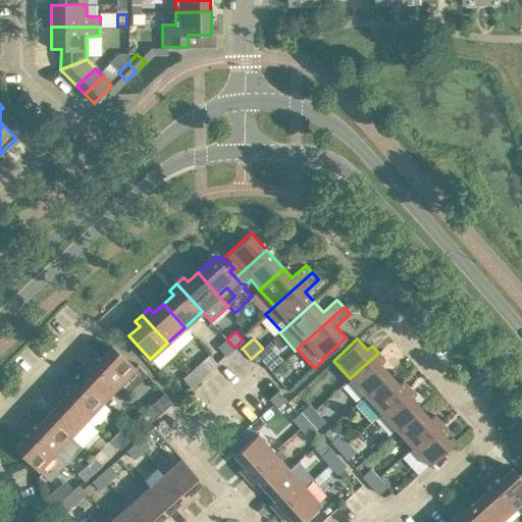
[(225,356),(235,348),(226,340),(218,347),(225,356)]
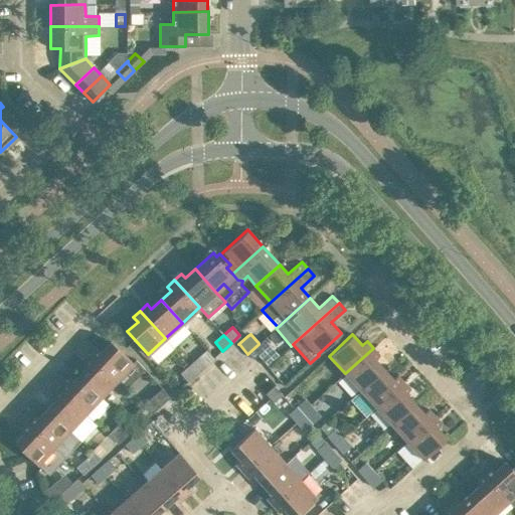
[(133,363),(111,341),(101,352),(88,339),(80,346),(117,380),(133,363)]
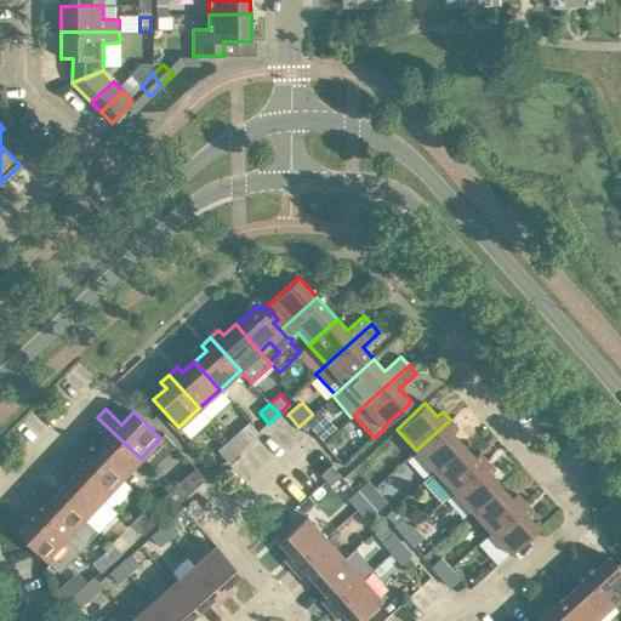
[(312,415),(298,427),(303,432),(305,433),(309,428),(311,427),(314,432),(329,420),(318,409),(312,415)]
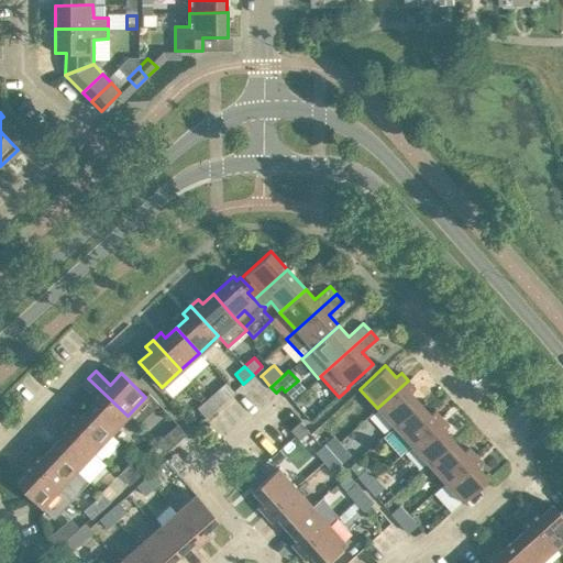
[(111,433),(128,416),(88,378),(81,386),(96,399),(86,410),(111,433)]
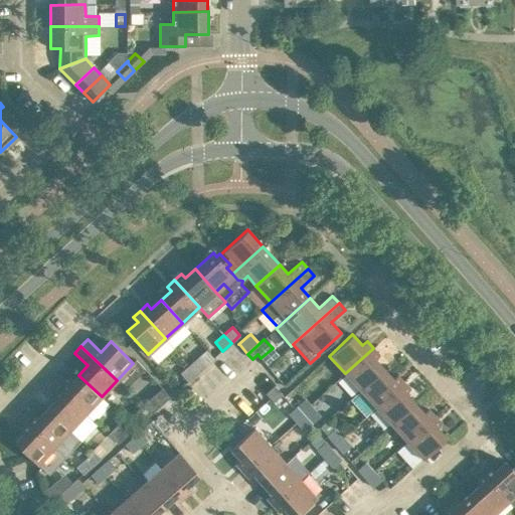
[(360,390),(384,369),(375,359),(379,355),(373,348),(345,373),(360,390)]
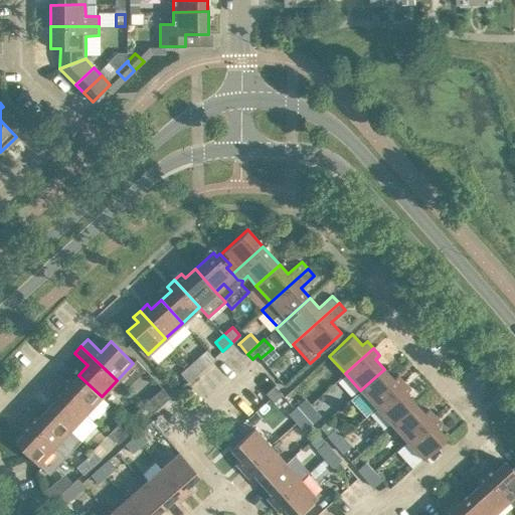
[(197,373),(205,366),(198,357),(190,365),(197,373)]
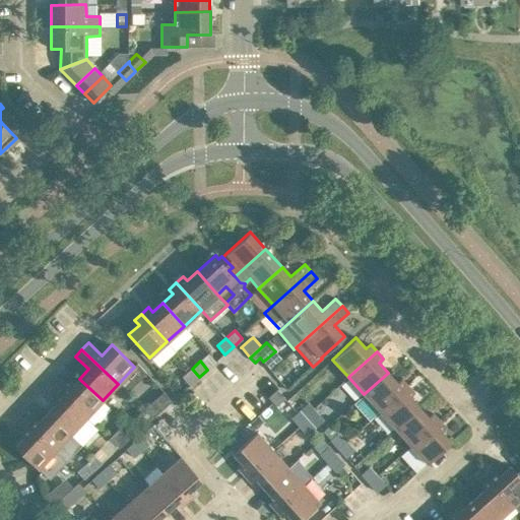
[(190,385),(199,377),(192,369),(183,377),(190,385)]
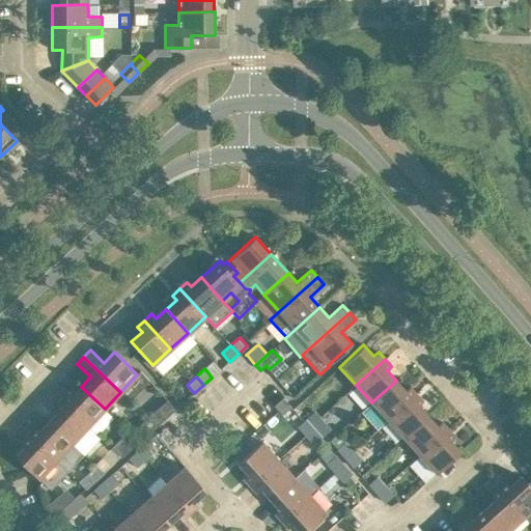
[(388,420),(417,394),(410,387),(406,391),(396,381),(371,402),(388,420)]
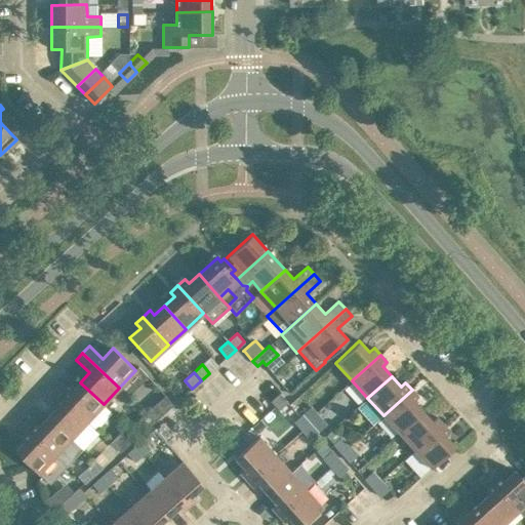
[(104,404),(80,382),(71,393),(56,379),(50,387),(87,421),(104,404)]
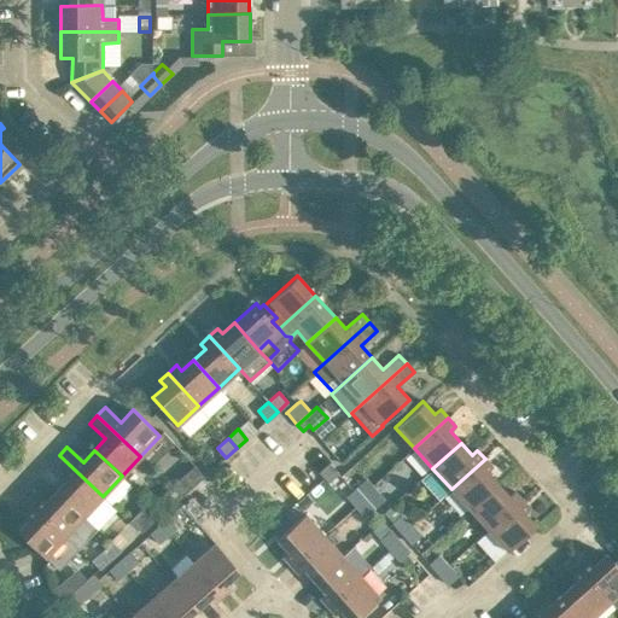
[(116,509),(103,496),(59,455),(51,464),(68,479),(57,490),(83,517),(97,529),(116,509)]
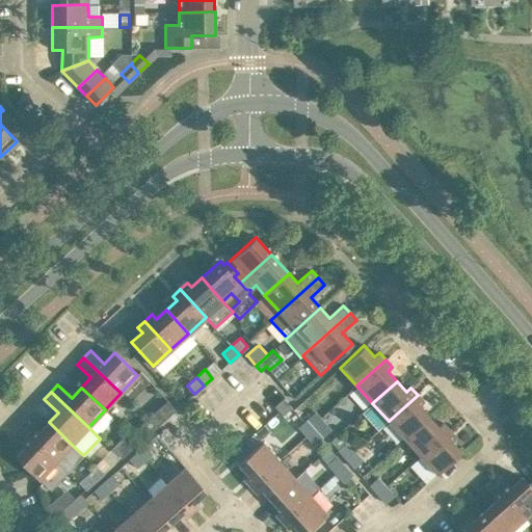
[(404,439),(428,417),(419,406),(424,402),(418,395),(389,421),(404,439)]
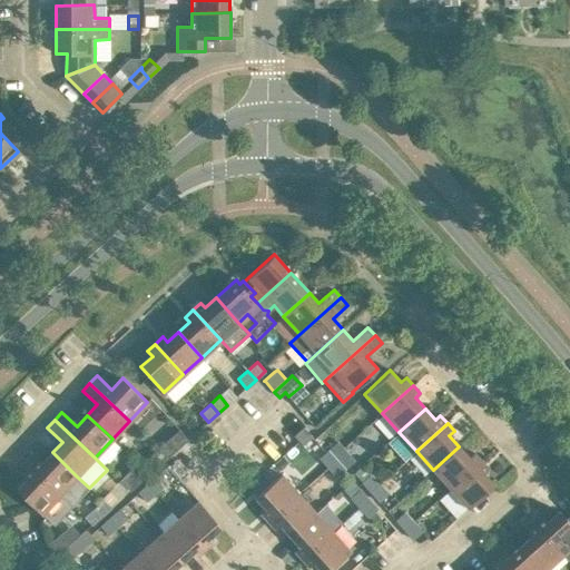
[(303,445),(313,436),(304,426),(294,435),(303,445)]
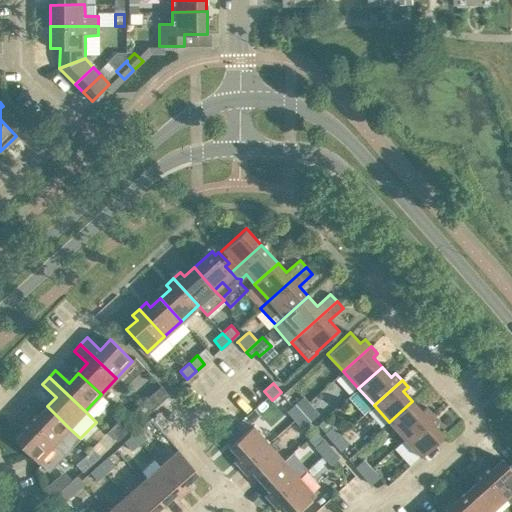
[(160,385),(141,402),(150,410),(168,395),(160,385)]
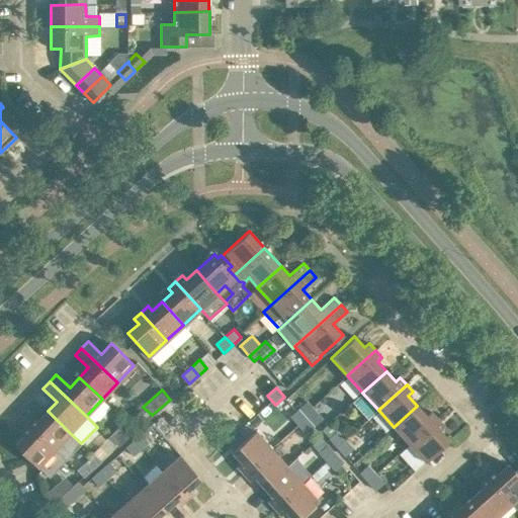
[(307,401),(298,409),(304,415),(313,407),(307,401)]
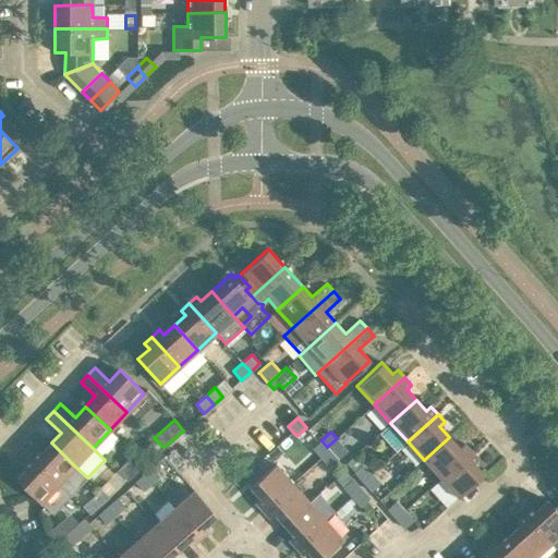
[(440,478),(471,451),(464,443),(459,447),(449,437),(424,460),(440,478)]
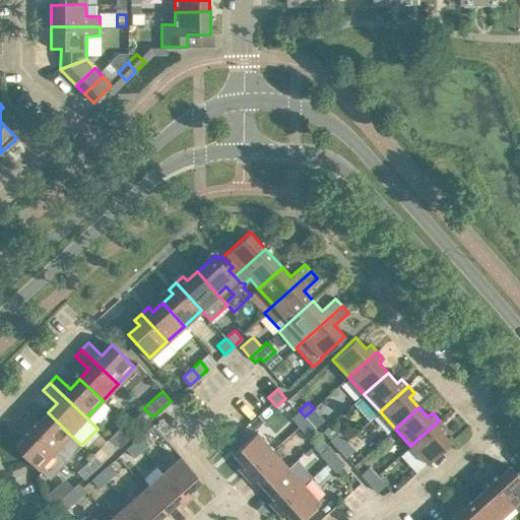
[(305,416),(307,418),(315,428),(324,419),(314,408),(305,416)]
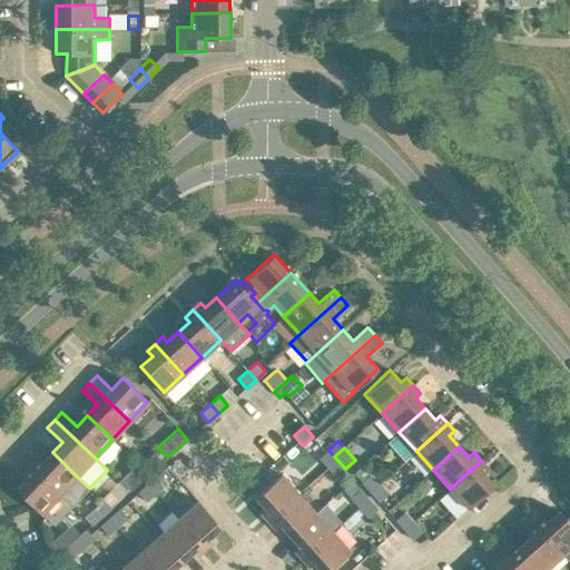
[(77,477),(52,452),(41,463),(27,449),(19,457),(60,494),(72,505),(89,488),(77,477)]
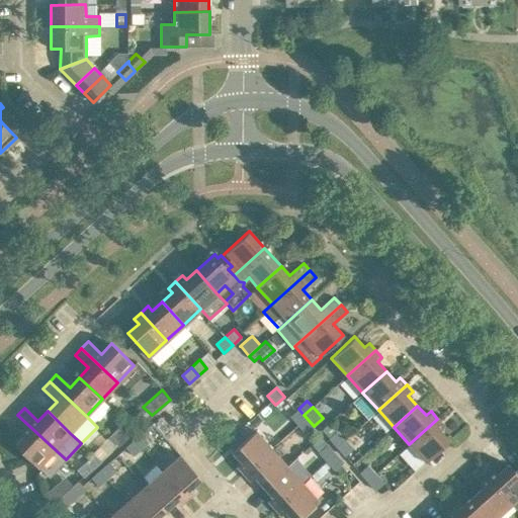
[(306,417),(304,415),(298,409),(289,416),(297,425),(306,417)]
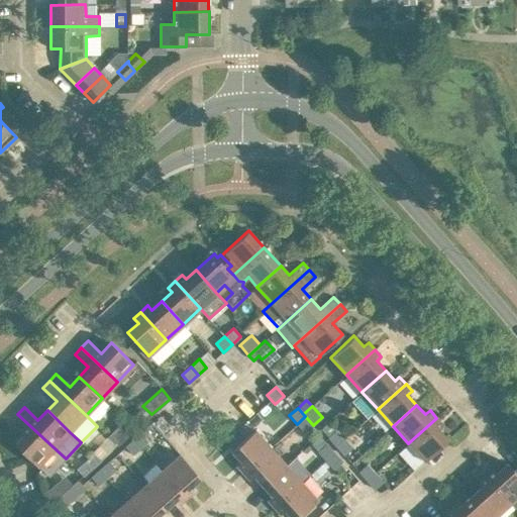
[(66,458),(55,448),(17,414),(11,421),(24,434),(15,444),(38,467),(49,477),(66,458)]
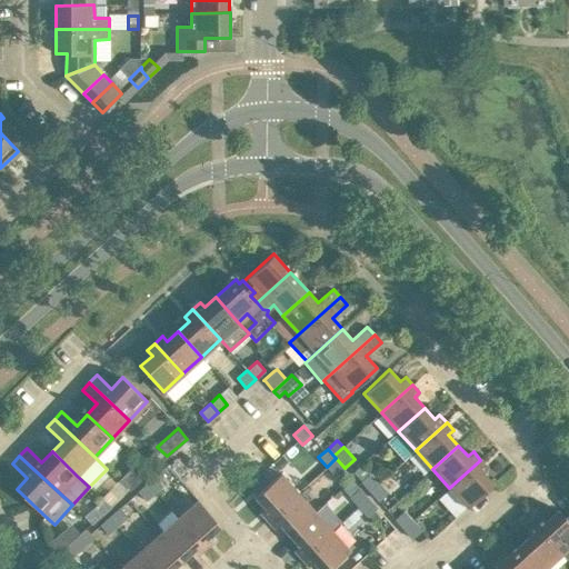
[(336,477),(345,468),(336,458),(327,467),(336,477)]
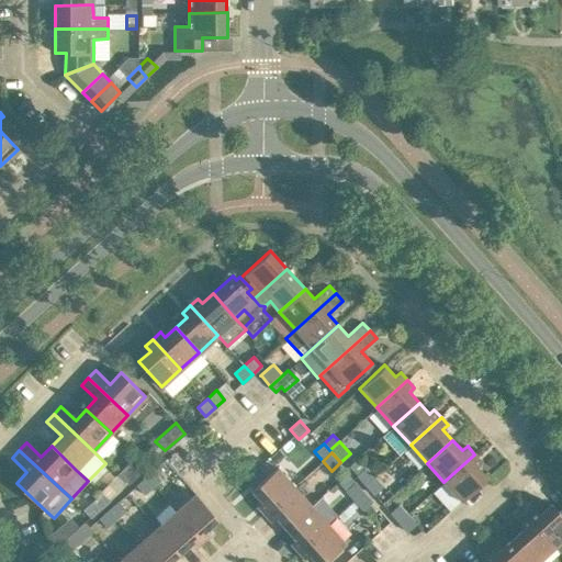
[(461,501),(484,481),(487,478),(476,467),(481,461),(474,454),(444,482),(461,501)]
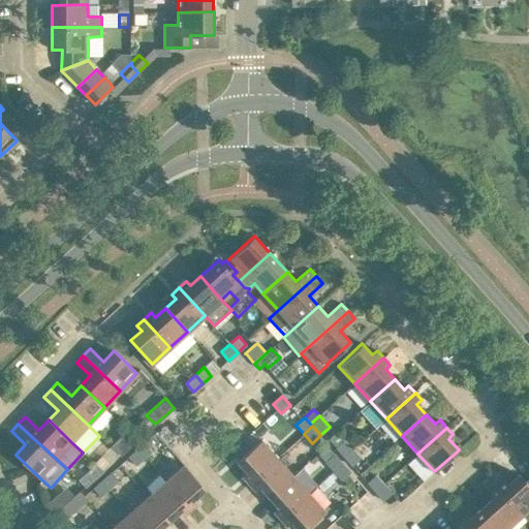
[(127,430),(111,445),(120,456),(136,439),(127,430)]
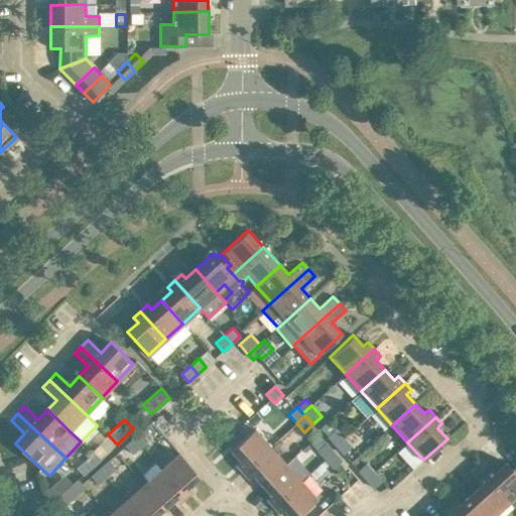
[(344,437),(336,428),(336,429),(329,421),(321,427),(329,436),(328,437),(335,445),(344,437)]
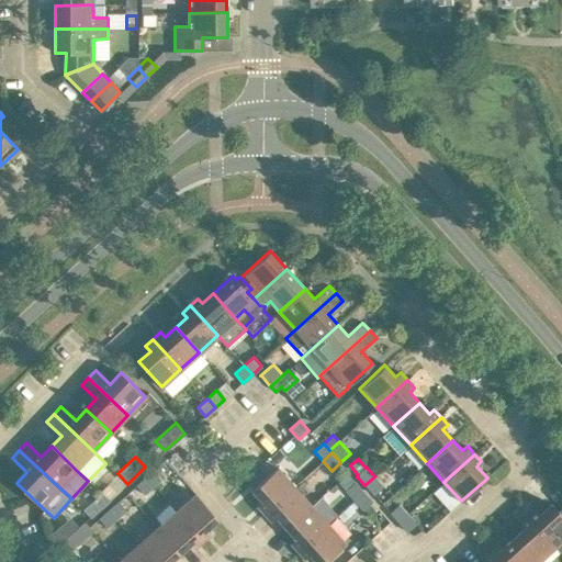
[(265,514),(294,486),(278,467),(251,490),(262,502),(257,506),(265,514)]
